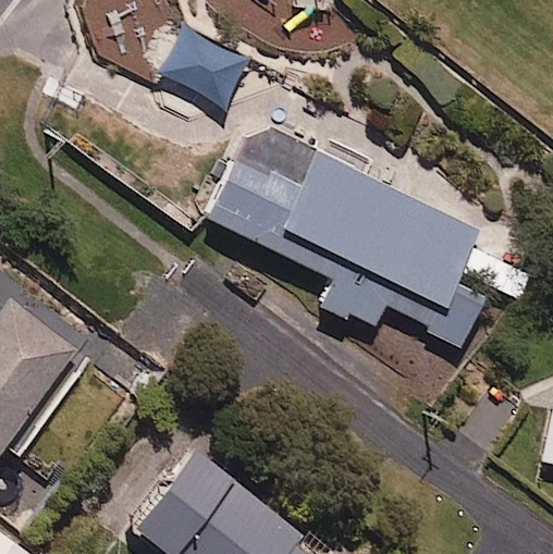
[(302,185),(241,155),(209,217),(333,279),(321,302),(375,329),(388,304),(464,342),(486,298),(457,284),(483,233),(319,150),(302,185)]
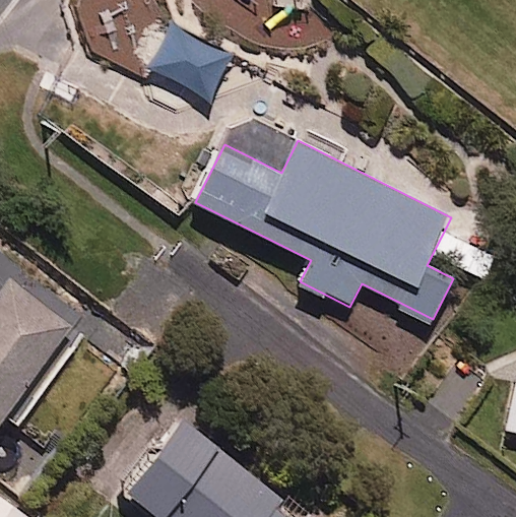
[(0,421),(74,324),(12,276),(0,292),(0,421)]
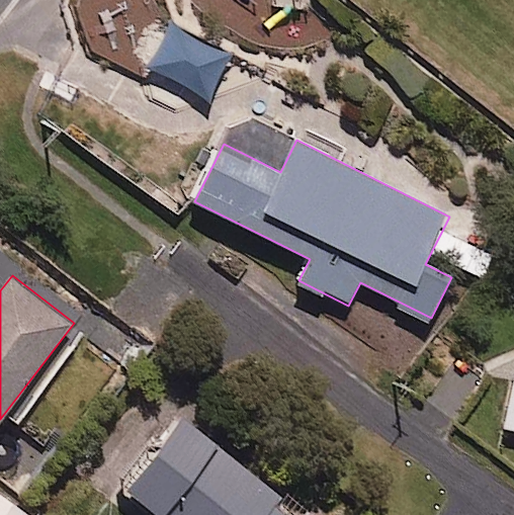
[(513,391),(505,428),(513,429),(513,391)]
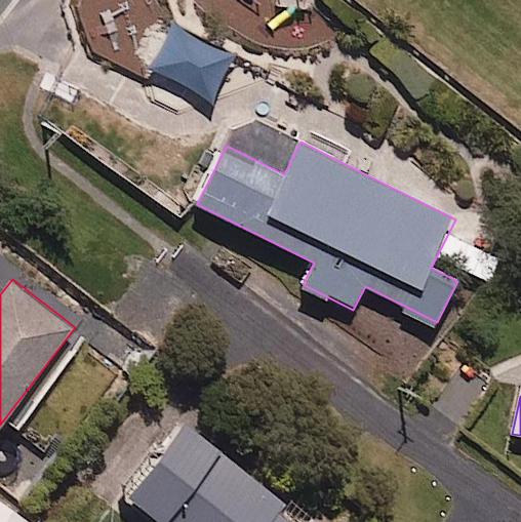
[(290,509),(184,424),(125,497),(155,521),(290,521),(284,517),(290,509)]
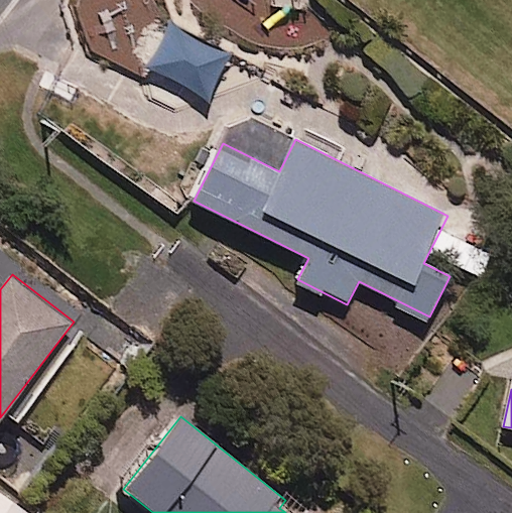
[(0,512),(29,512),(0,492),(0,512)]
